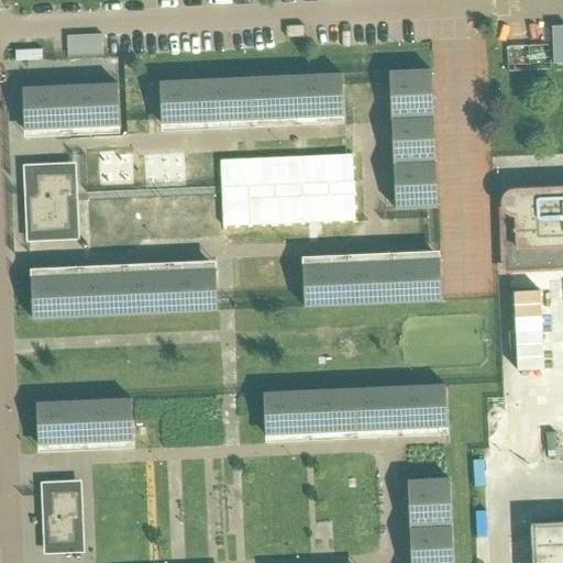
[(562,28),(551,29),(552,66),(562,65),(562,28)]
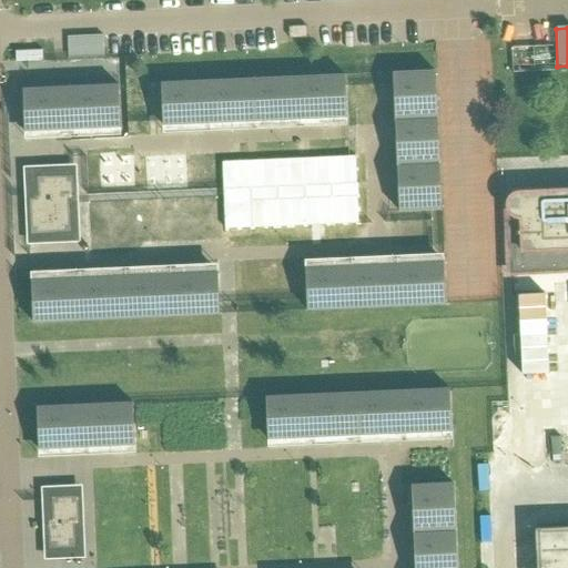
[(108,54),(107,33),(70,34),(71,56),(108,54)]
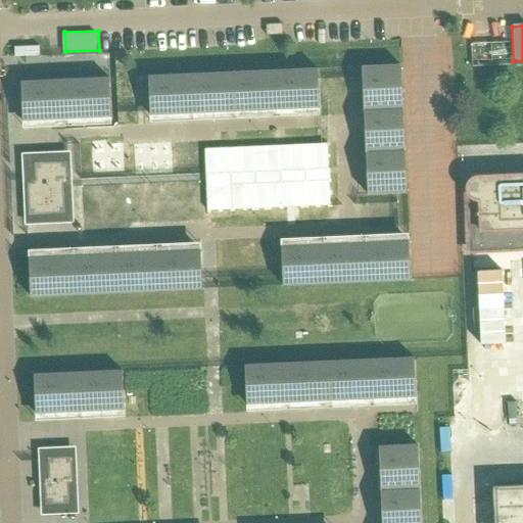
[(407,193),(400,65),(362,67),(363,88),(361,88),(361,101),(363,101),(365,130),(363,130),(363,143),(365,143),(367,171),(364,171),(365,185),(367,185),(368,195),(407,193)]
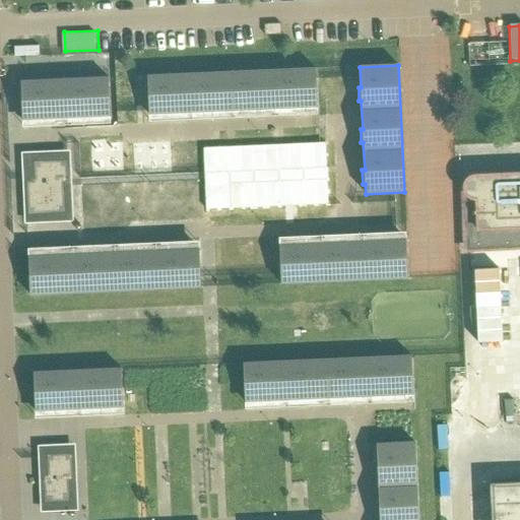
[(317,108),(316,69),(273,71),(147,76),(149,115),(170,115),(170,117),(183,116),(183,114),(211,113),(211,115),(224,114),(224,112),(252,111),(252,113),(266,112),(266,110),(274,110),(294,109),(294,111),(308,111),(307,108),(317,108)]
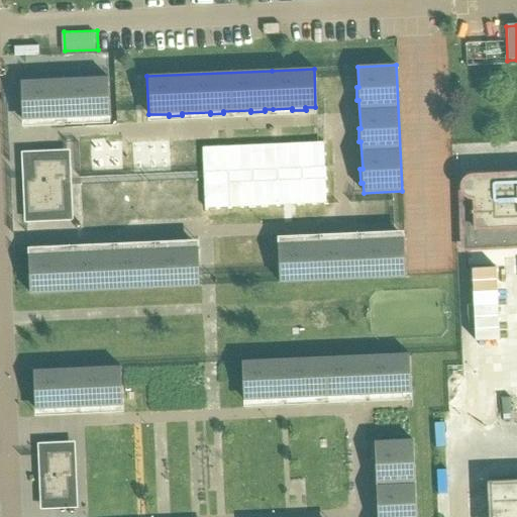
[(110,116),(108,78),(21,82),(22,120),(45,119),(45,121),(59,120),(59,118),(86,117),(86,119),(100,119),(100,117),(110,116)]
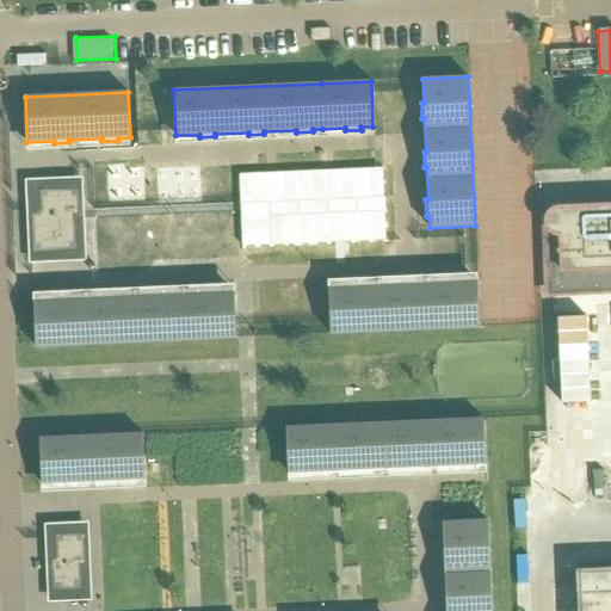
[(382,168),(239,176),(242,248),(386,241),(382,168)]
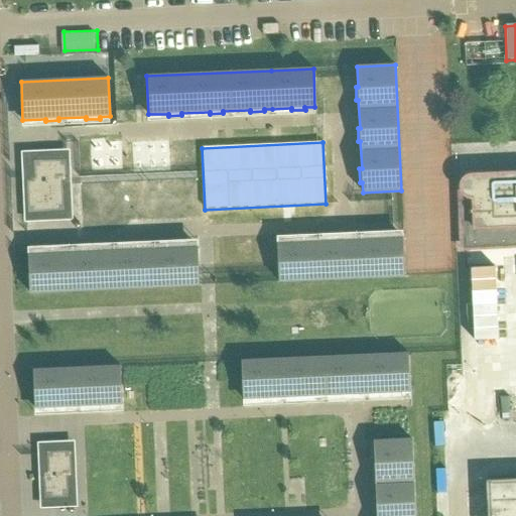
[(66,214),(63,179),(69,178),(69,167),(53,167),(53,158),(32,159),(33,178),(25,178),(26,215),(41,215),(40,205),(54,205),(54,214),(66,214)]
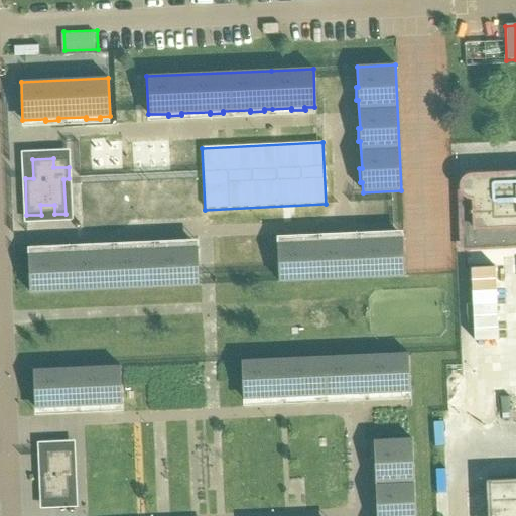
[(515,515),(515,172),(468,175),(463,179),(460,185),(461,191),(462,192),(462,194),(463,195),(463,196),(466,199),(471,200),(473,201),(474,231),(515,228),(515,479),(486,480),(487,515),(515,515)]
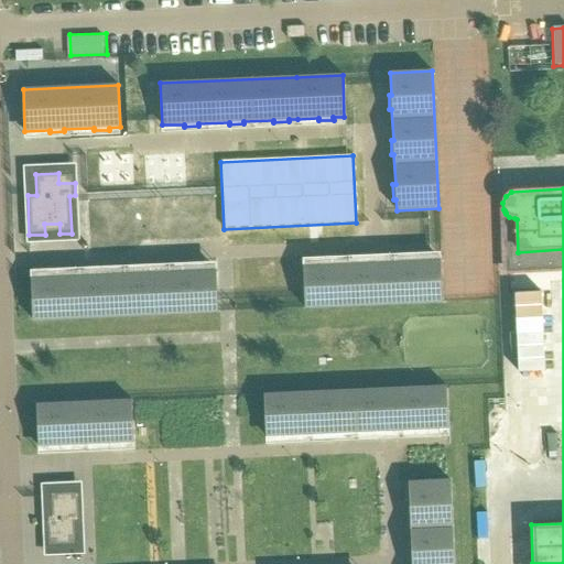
[(443,302),(441,260),(430,261),(430,259),(414,259),(415,261),(384,262),(384,260),(370,261),(370,263),(339,264),(339,262),(325,263),(325,266),(303,267),(305,308),(443,302)]
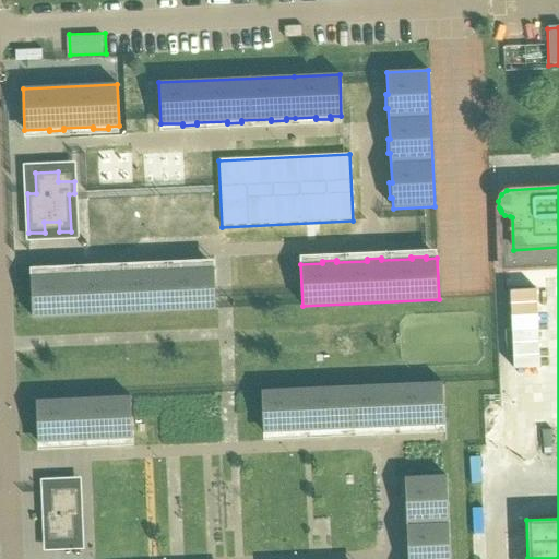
[(215,308),(214,268),(203,269),(203,266),(189,266),(189,269),(158,271),(158,269),(144,269),(144,271),(115,272),(115,270),(99,271),(99,273),(80,274),(70,274),(70,272),(55,273),(55,275),(31,276),(33,318),(81,316),(216,309),(215,308)]
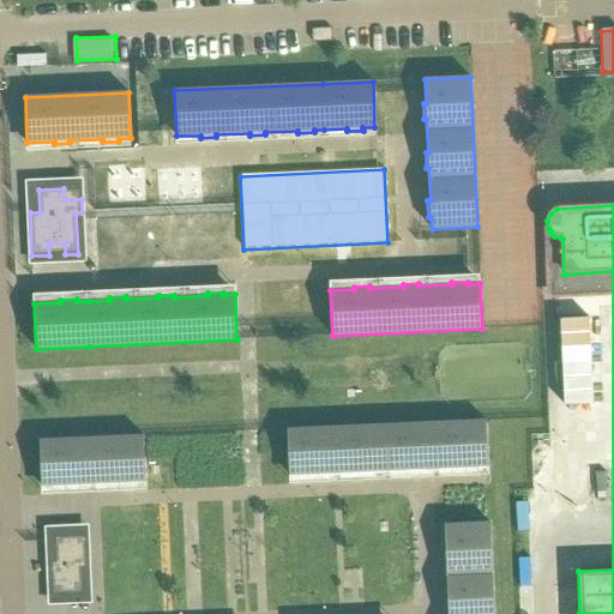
[(488,467),(486,421),(435,423),(287,429),(289,475),(313,474),(313,476),(330,476),(329,474),(362,471),(362,474),(378,474),(378,471),(411,470),(411,473),(427,471),(427,469),(438,469),(459,468),(459,470),(476,469),(476,467),(488,467)]
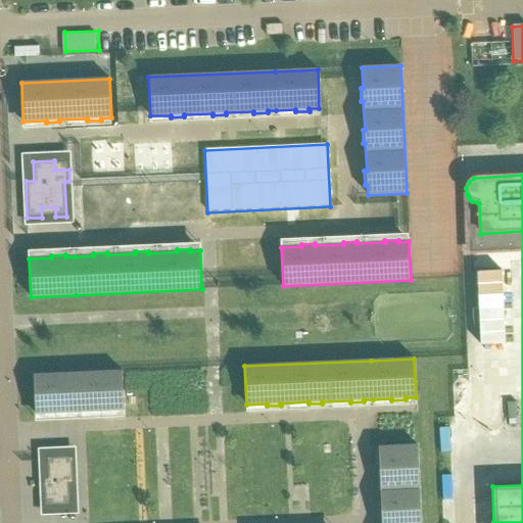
[(124,410),(123,371),(34,375),(36,414),(58,413),(58,415),(73,415),(73,413),(100,411),(100,414),(113,413),(113,411),(124,410)]
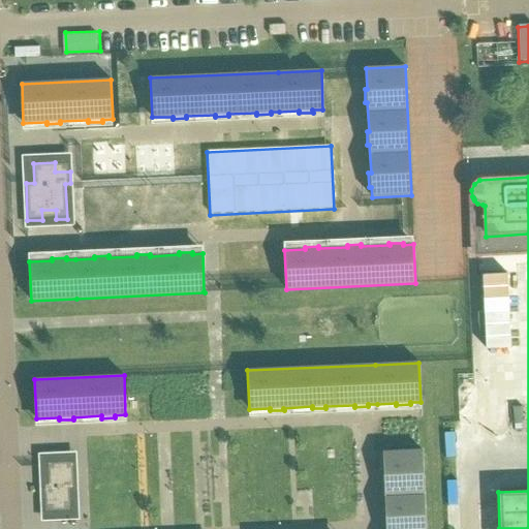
[(425,528),(422,450),(382,453),(383,463),(381,463),(382,476),(384,476),(385,504),(383,504),(383,519),(385,519),(385,528),(425,528)]
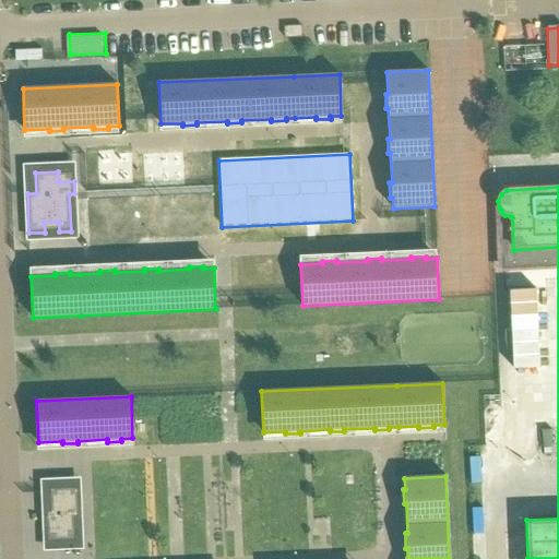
[(76,542),(75,514),(81,514),(80,496),(64,497),(63,486),(48,487),(50,514),(45,514),(46,533),(61,532),(61,543),(76,542)]
